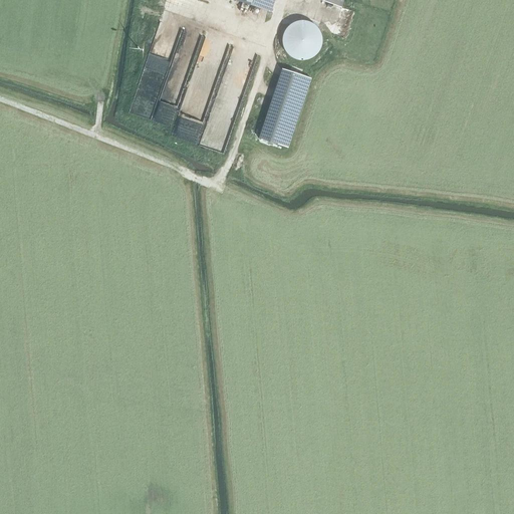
[(232,0),(270,12),(273,0),(232,0)]
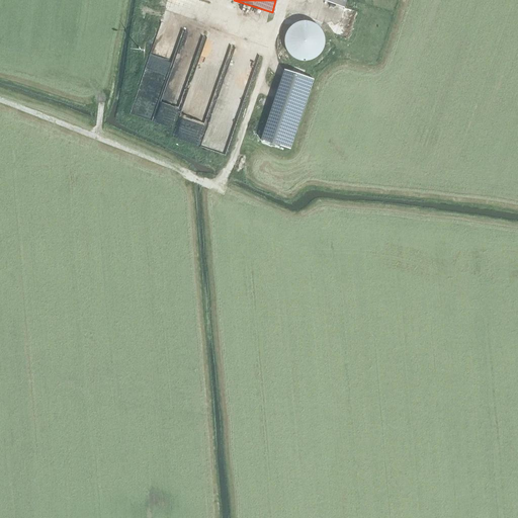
[(346,0),(319,0),(344,8),(346,0)]
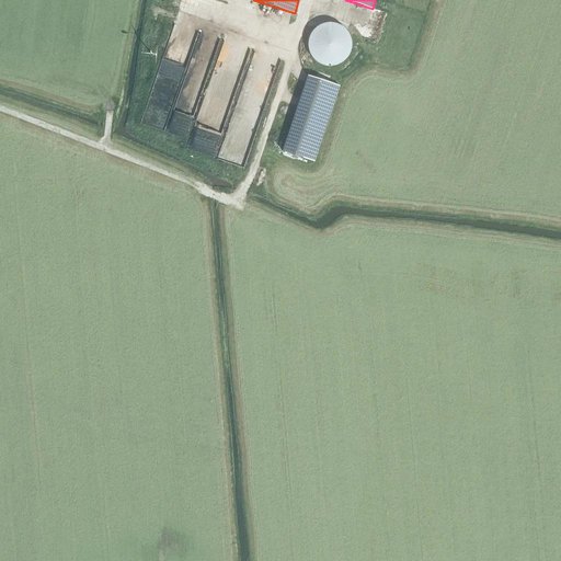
[(336,24),(331,23),(325,24),(320,25),(316,27),(311,32),(309,36),(308,42),(307,47),(308,53),(311,57),(315,61),(319,65),(324,67),(330,67),(335,66),(340,64),(344,60),(347,56),(350,52),(351,46),(351,41),(348,35),(345,31),(341,27),(336,24)]
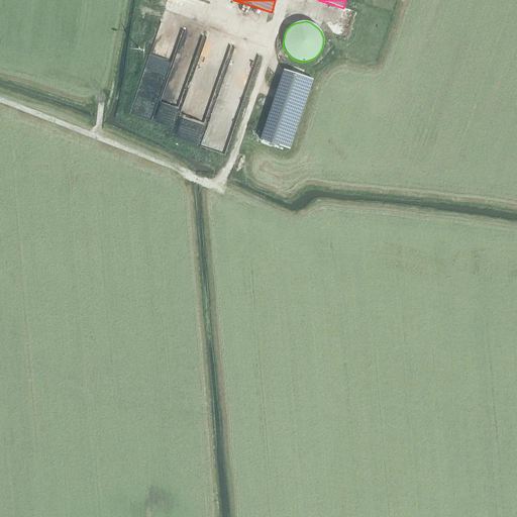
[(199,34),(187,67),(191,68),(195,59),(194,58),(196,53),(193,52),(197,41),(200,42),(202,36),(199,34)]
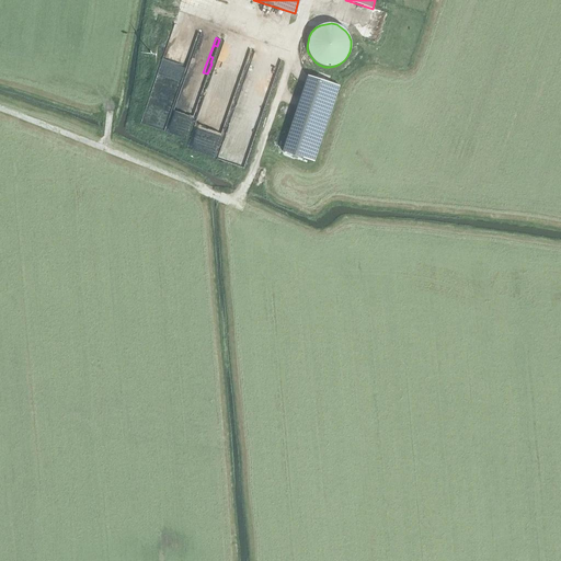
[(160,72),(144,123),(168,130),(184,81),(160,72)]
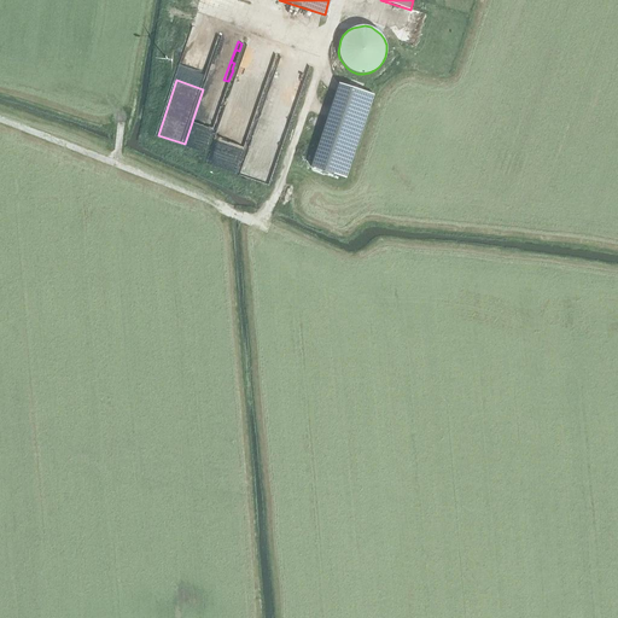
[(318,165),(354,176),(379,92),(344,81),(318,165)]
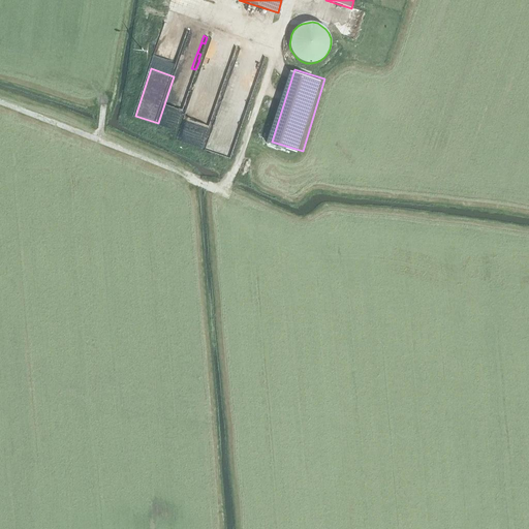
[(203,148),(208,136),(189,127),(183,138),(203,148)]
